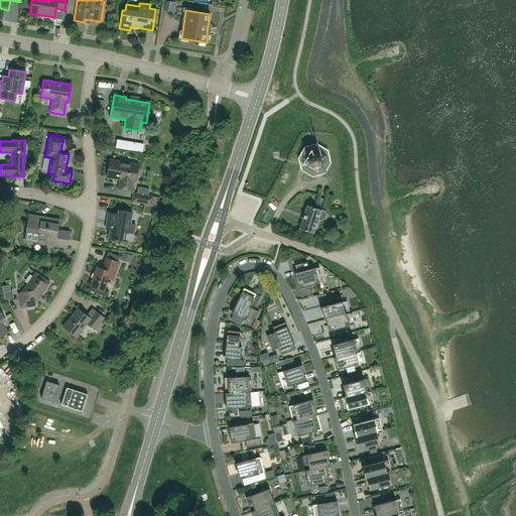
[(313,169),(319,168),(320,167),(324,162),(324,160),(321,155),(320,153),(315,150),(314,150),(308,152),(307,153),(304,158),(304,159),(305,165),(306,166),(311,169),(313,169)]
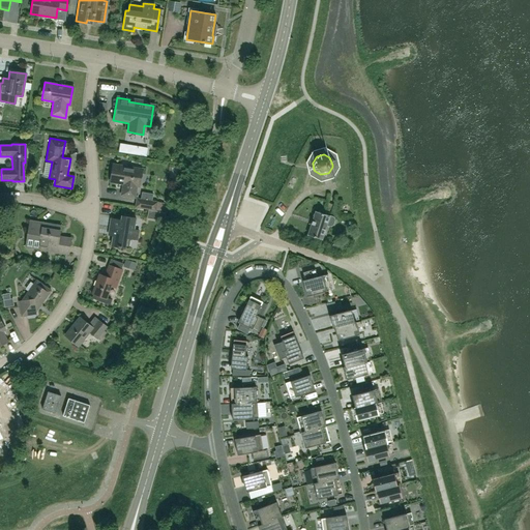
[(136,186),(139,187),(142,170),(112,165),(110,182),(123,184),(121,196),(134,198),(136,186)]
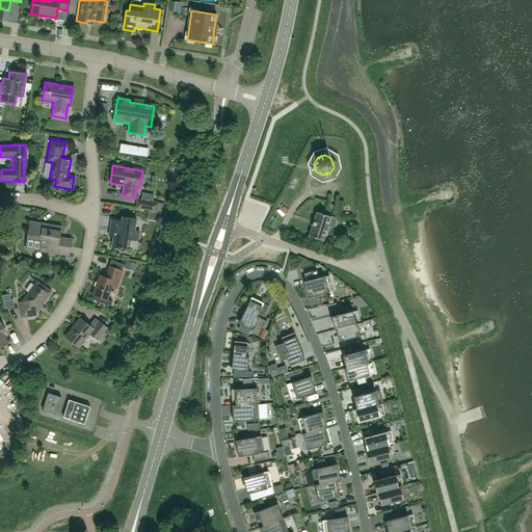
[(157,206),(136,202),(135,210),(155,214),(157,206)]
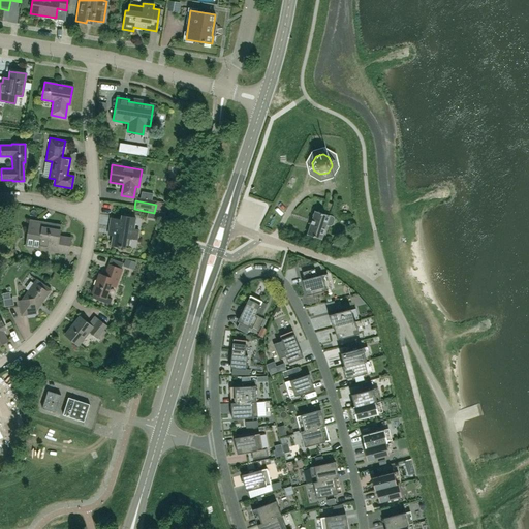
[(314,211),(310,223),(307,235),(320,240),(325,224),(329,225),(331,225),(332,224),(333,220),(333,218),(332,217),(329,216),(314,211)]
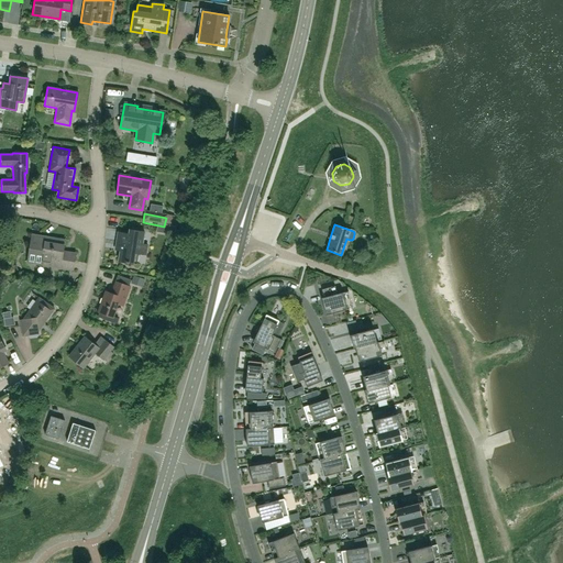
[(142,244),(143,232),(133,231),(132,234),(118,232),(116,244),(120,245),(118,261),(136,264),(138,254),(145,255),(146,245),(142,244)]
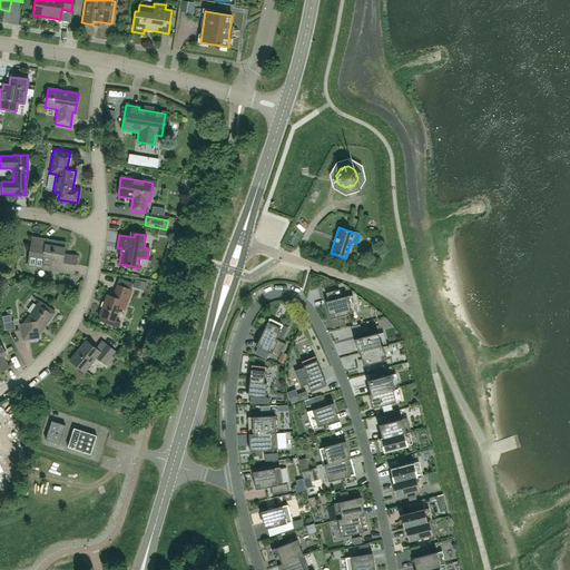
[(32,238),(29,253),(27,266),(72,273),(76,257),(62,255),(65,243),(32,238)]
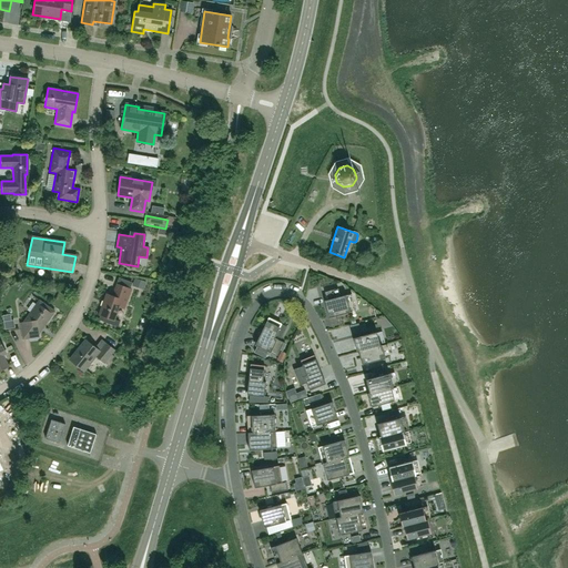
[(372,259),(367,257),(363,259),(362,263),(356,262),(355,266),(367,270),(372,259)]
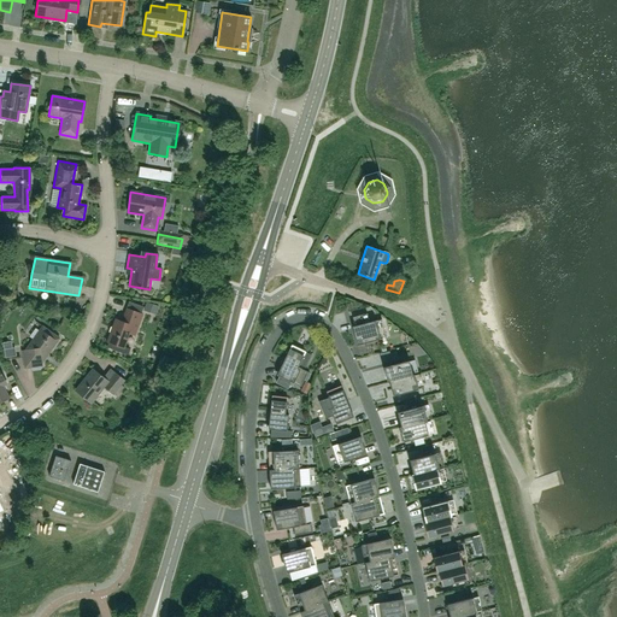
[(115,319),(106,342),(109,342),(106,347),(128,354),(129,350),(123,347),(129,334),(134,335),(142,315),(125,309),(121,322),(115,319)]
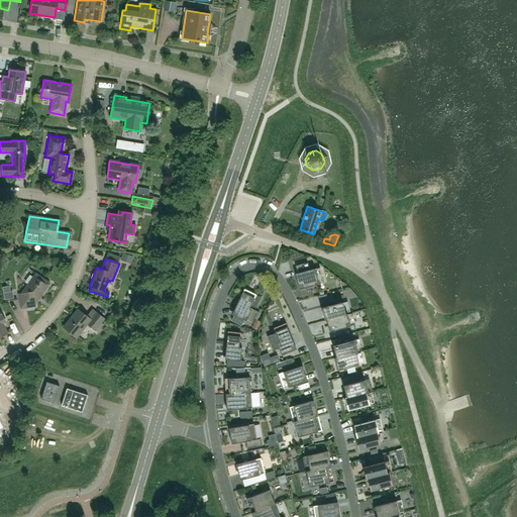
[(295,266),(297,273),(295,274),(299,289),(323,283),(319,268),(309,270),(307,263),(295,266)]
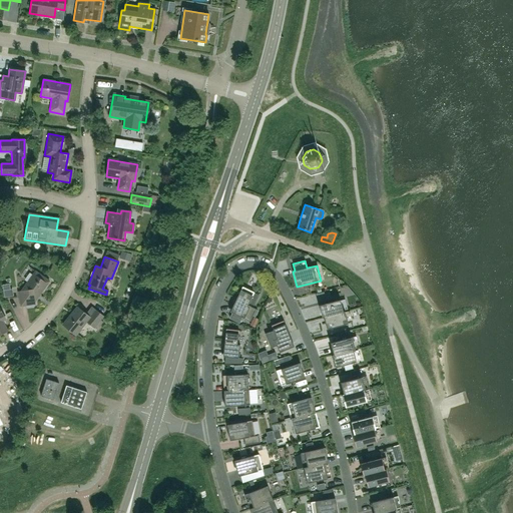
[(34,306),(34,305),(35,304),(34,301),(49,282),(41,277),(39,279),(33,274),(20,291),(18,292),(20,307),(26,306),(26,308),(34,306)]
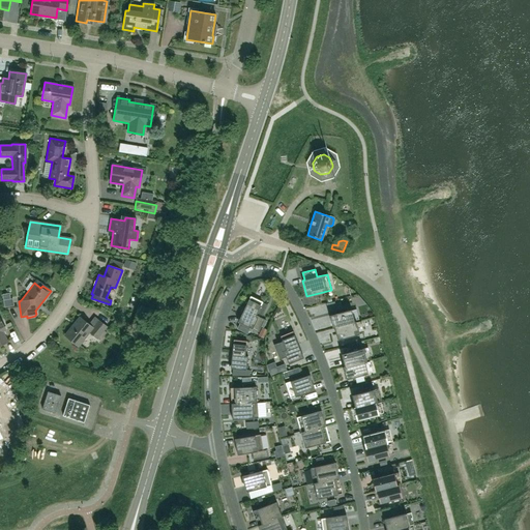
[(249,296),(240,316),(237,322),(258,332),(264,320),(256,316),(262,302),(249,296)]
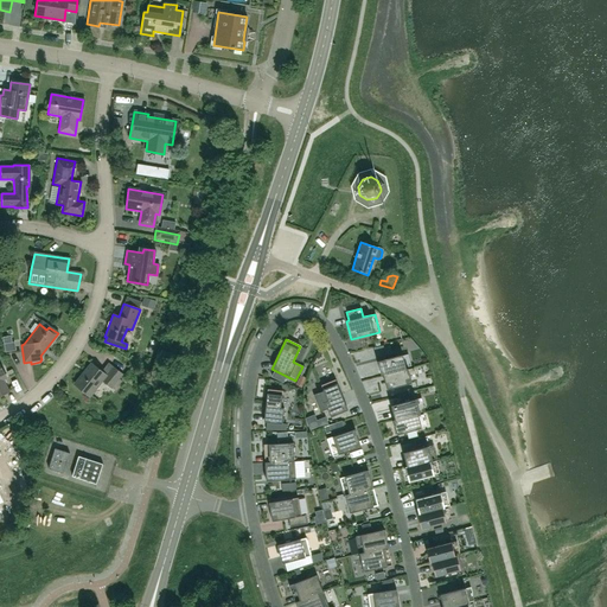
[(381,376),(408,369),(407,368),(406,369),(402,355),(377,360),(381,376)]
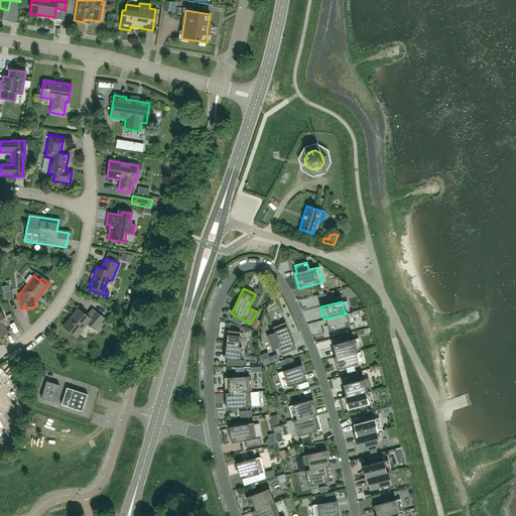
[(77,336),(86,324),(94,331),(104,318),(92,308),(85,316),(76,309),(63,326),(77,336)]
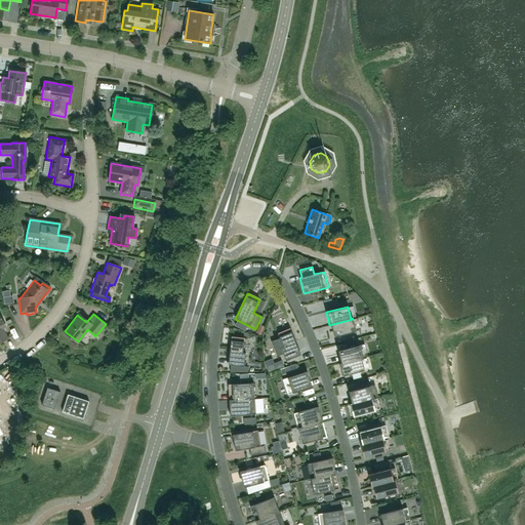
[(365,315),(354,316),(356,332),(367,330),(365,315)]
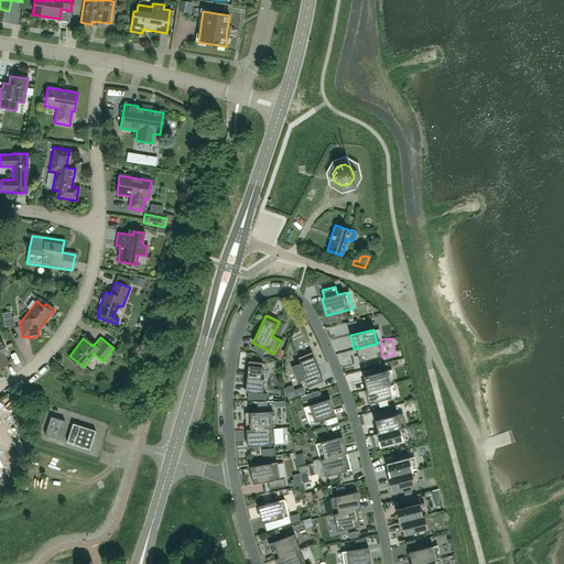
[(379,343),(354,349),(355,349),(358,361),(382,356),(379,343)]
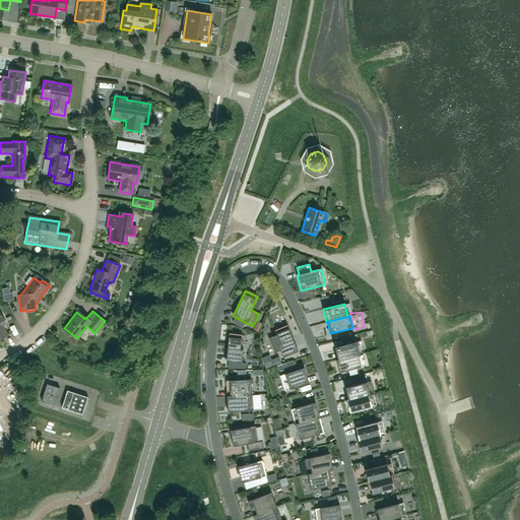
[(282,358),(296,352),(298,351),(295,345),(286,325),(274,330),(276,335),(268,338),(274,353),(280,350),(282,358)]
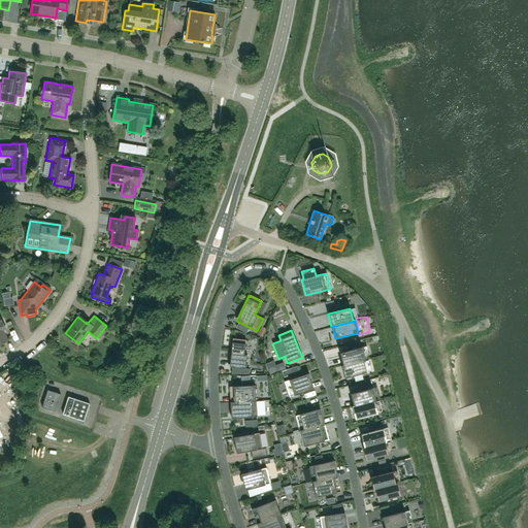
[(232,338),(230,360),(229,367),(244,369),(246,355),(243,355),(245,340),(232,338)]
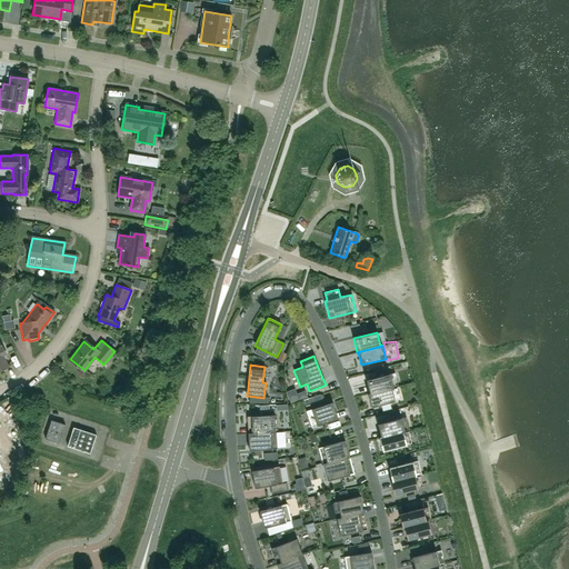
[(396,379),(405,376),(401,365),(392,367),(396,379)]
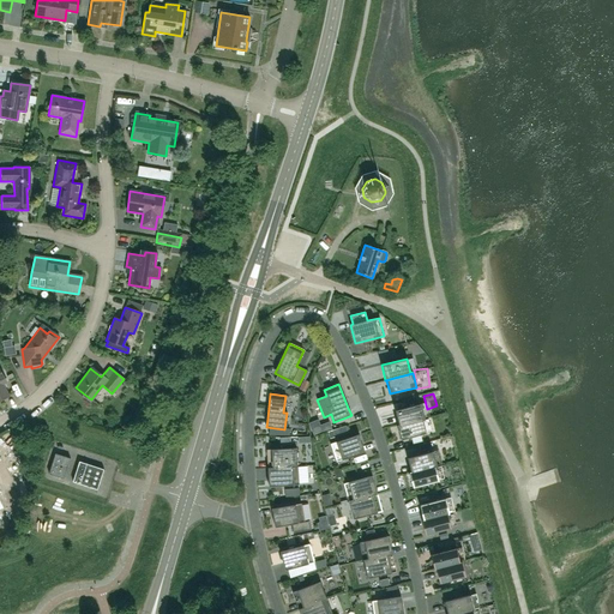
[(422,419),(423,419),(420,403),(395,410),(398,425),(422,419)]
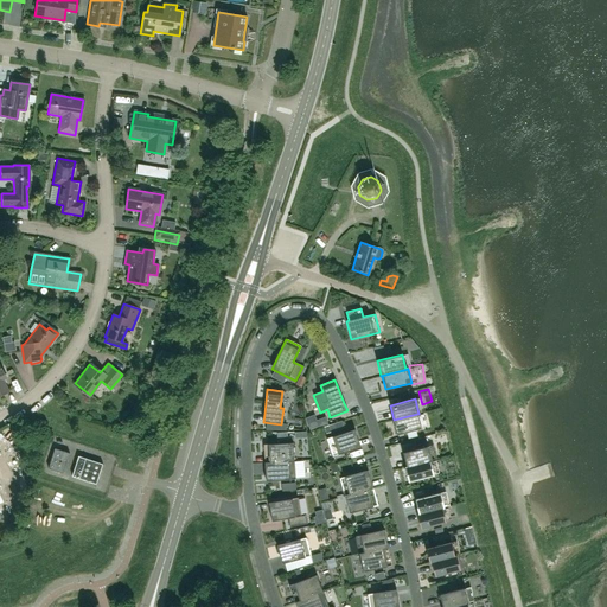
[(394,420),(391,420),(396,435),(421,428),(417,414),(394,420)]
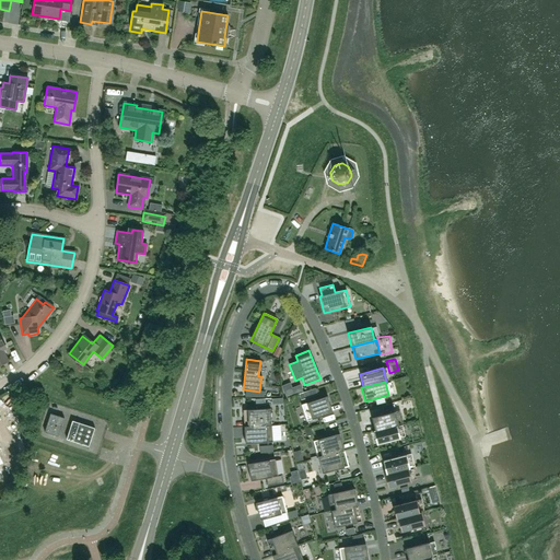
[(282,396),(290,392),(286,385),(279,388),(282,396)]
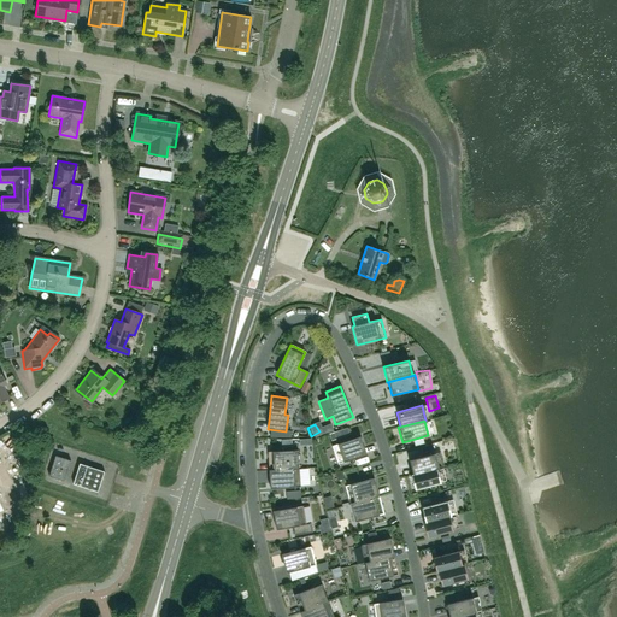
[(366,454),(364,447),(360,436),(331,446),(338,464),(366,454)]
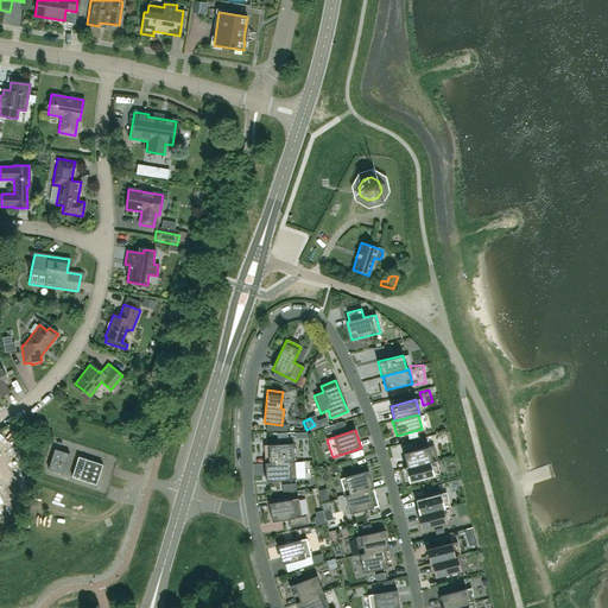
[(265,463),(295,462),(293,443),(264,445),(265,463)]
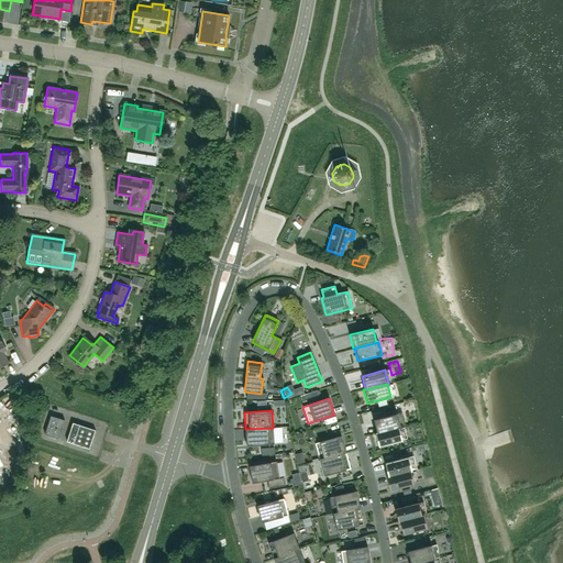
[(398,427),(398,428),(400,428),(397,414),(373,419),(376,432),(376,433),(398,427)]
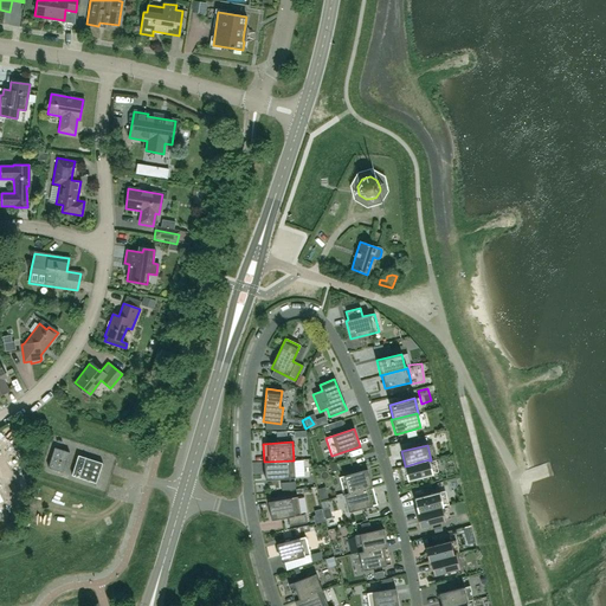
[(62,472),(69,452),(53,447),(47,468),(62,472)]
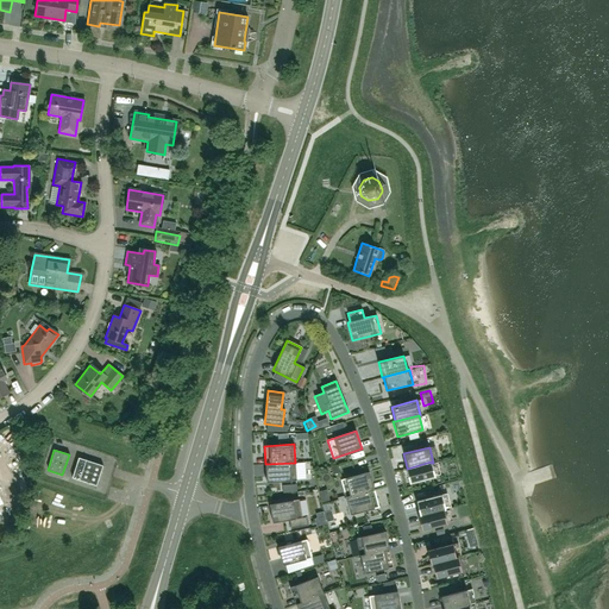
[(96,485),(102,465),(79,458),(71,478),(96,485)]
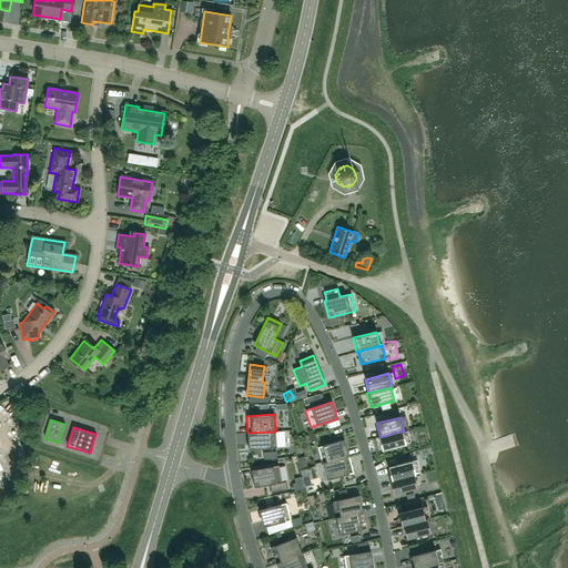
[(379,437),(379,436),(378,437),(382,450),(405,445),(402,432),(402,430),(379,437)]
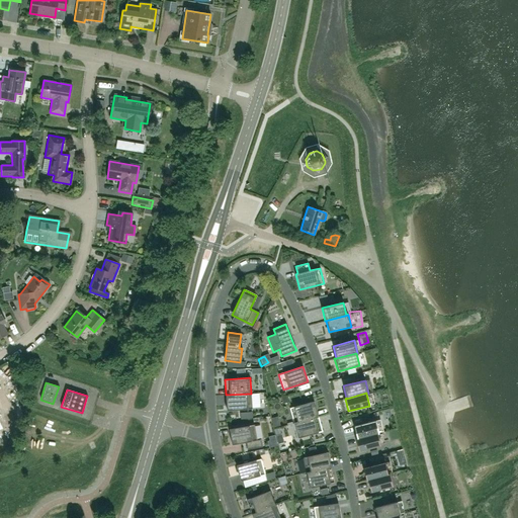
[(251,394),(226,395),(227,411),(252,409),(251,394)]
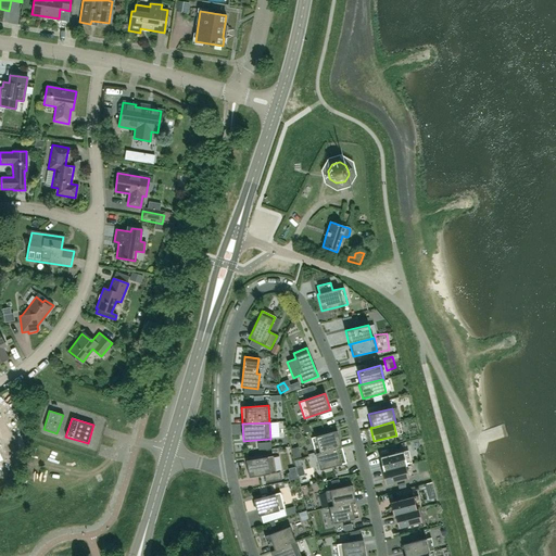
[(341,446),(339,441),(337,431),(311,438),(315,454),(341,446)]
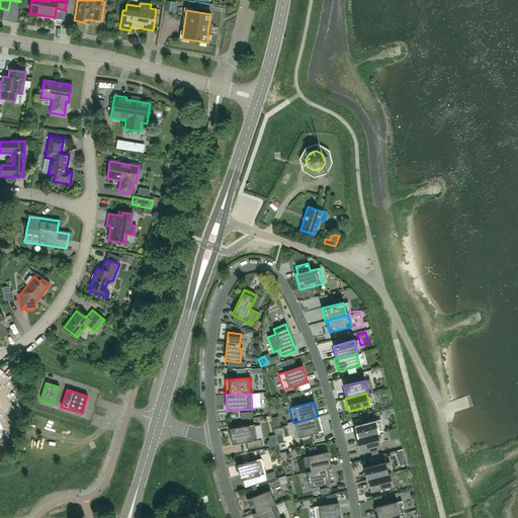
[(322,431),(318,416),(293,423),(297,438),(322,431)]
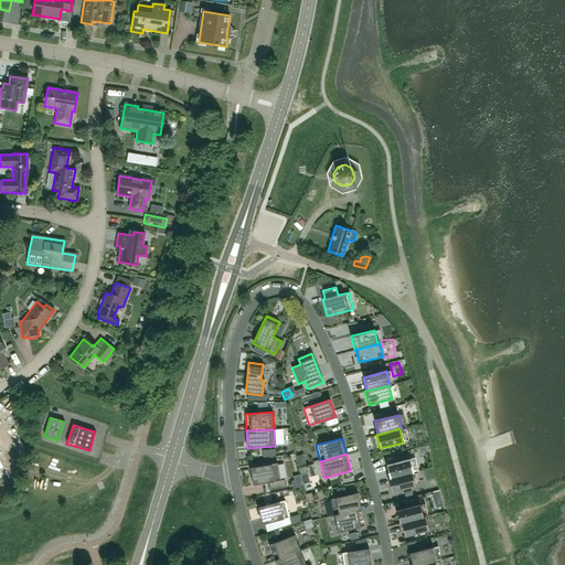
[(412,472),(412,473),(413,472),(409,459),(386,465),(390,478),(412,472)]
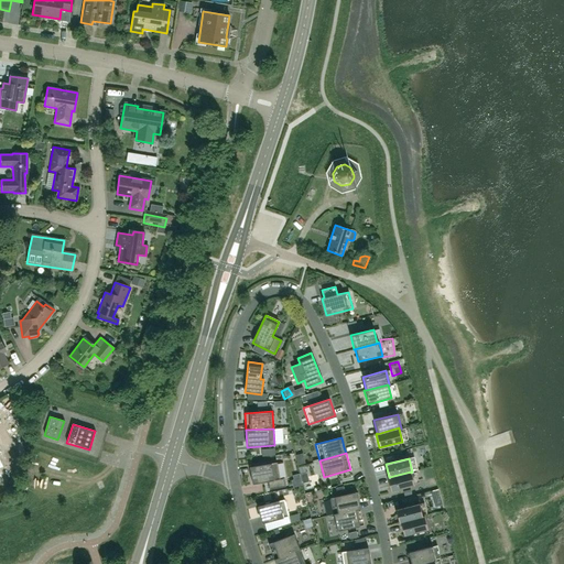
[(50,470),(51,463),(43,462),(42,469),(50,470)]
